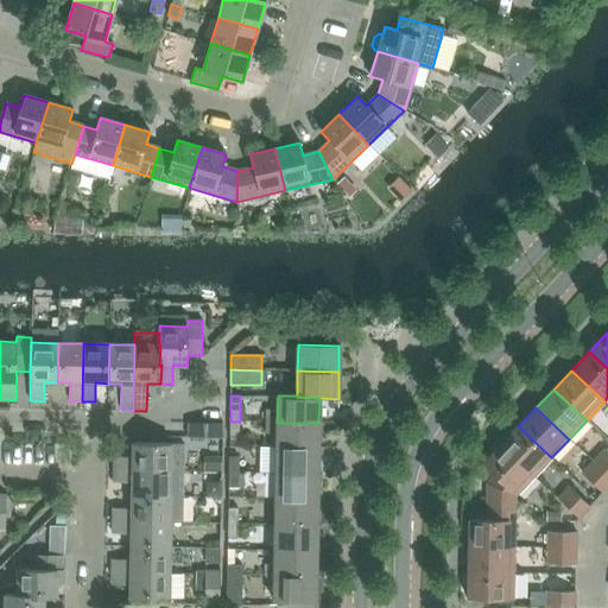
[(229,436),(239,437),(240,422),(230,422),(229,436)]
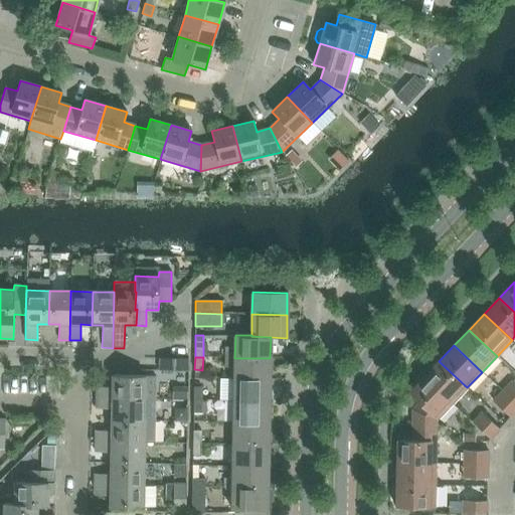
[(159,371),(188,371),(188,358),(159,358),(159,371)]
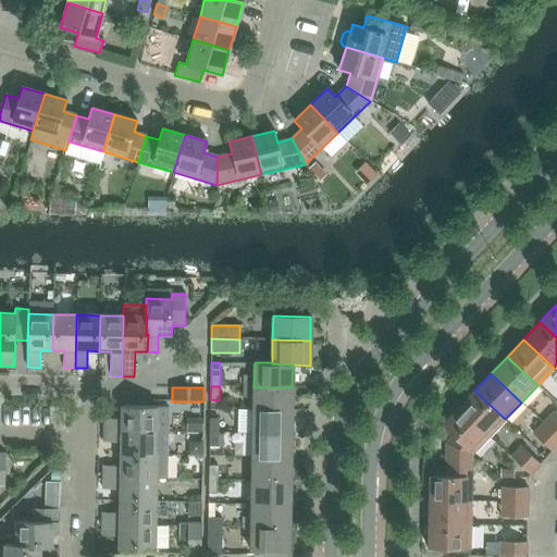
[(254,387),(254,410),(292,411),(292,387),(254,387)]
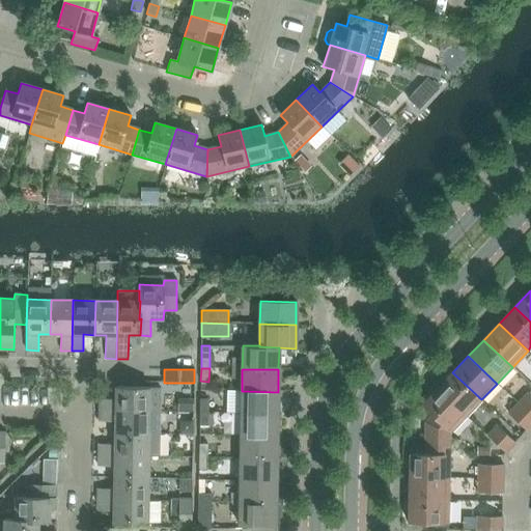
[(438,389),(467,416),(481,399),(452,372),(438,389)]
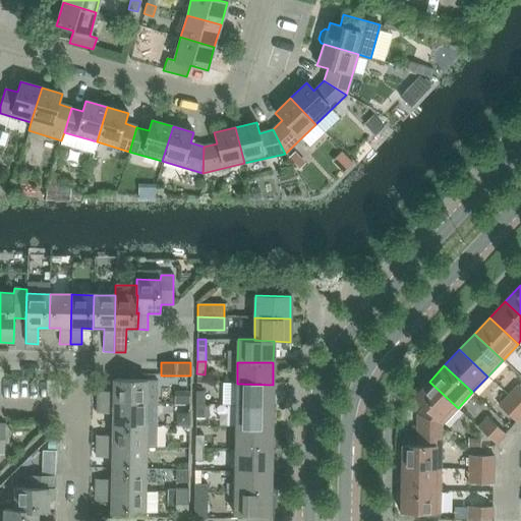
[(97,392),(97,403),(147,404),(157,404),(157,381),(114,380),(113,392),(97,392)]
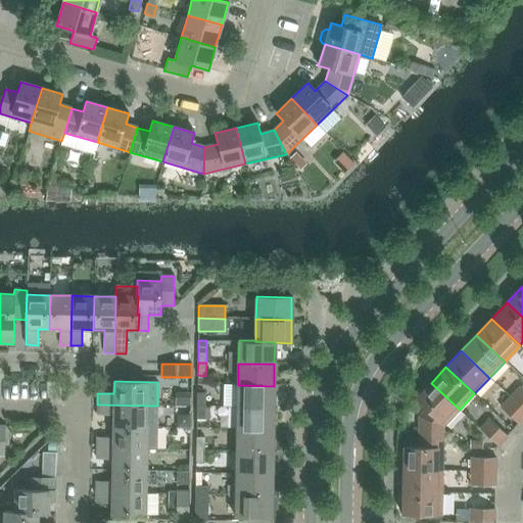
[(419,417),(419,431),(443,431),(443,427),(460,410),(431,383),(415,399),(425,410),(419,417)]
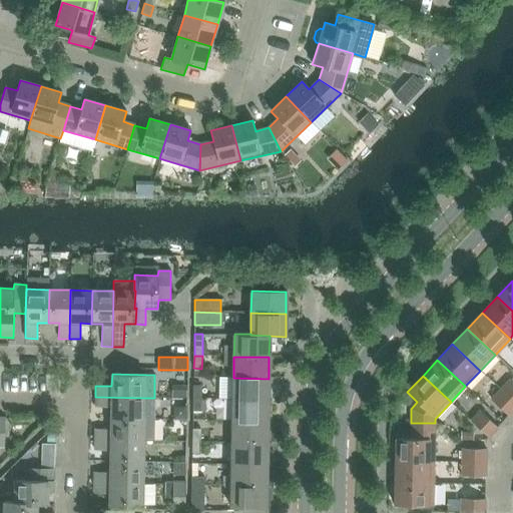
[(233,378),(233,400),(269,400),(269,379),(233,378)]
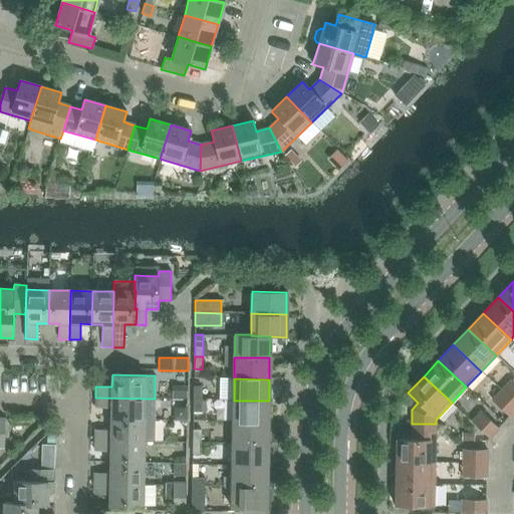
[(501,391),(513,403),(513,383),(511,380),(501,391)]
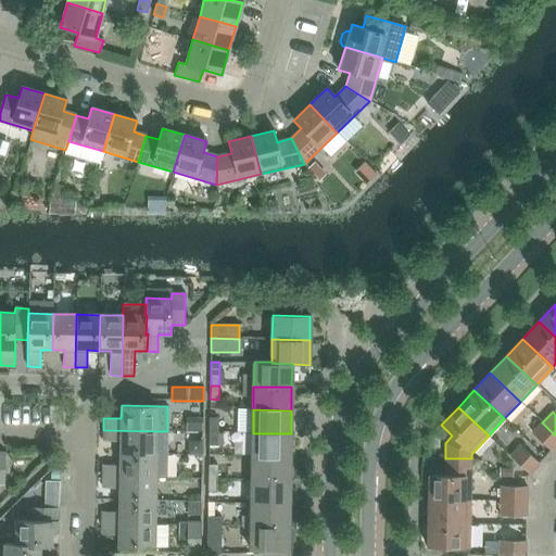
[(210,418),(210,431),(218,431),(218,418),(210,418)]
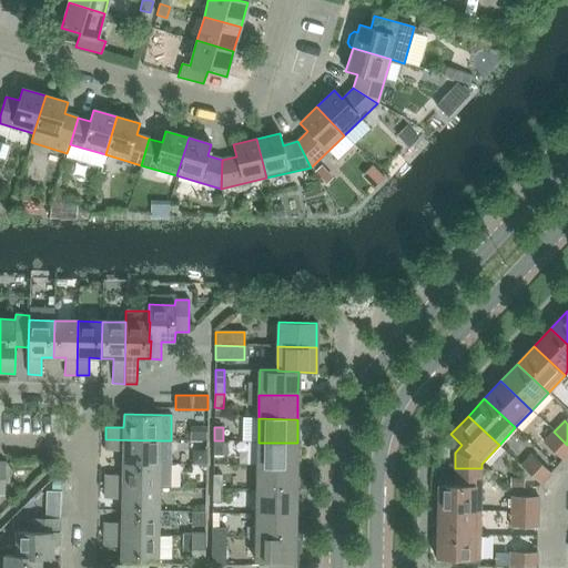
[(567,455),(567,445),(554,432),(544,443),(563,462),(567,455)]
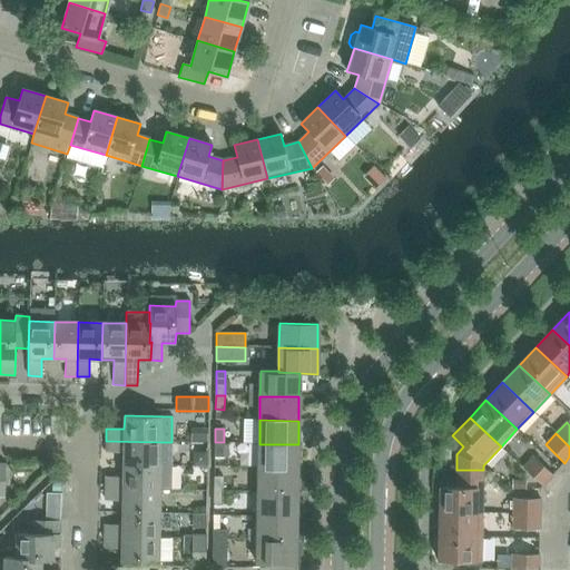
[(124,453),(124,465),(160,465),(160,442),(106,441),(106,452),(124,453)]
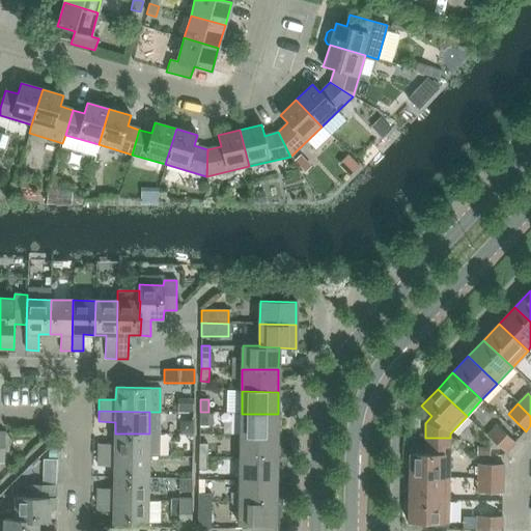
[(199,425),(208,425),(208,412),(200,412),(199,425)]
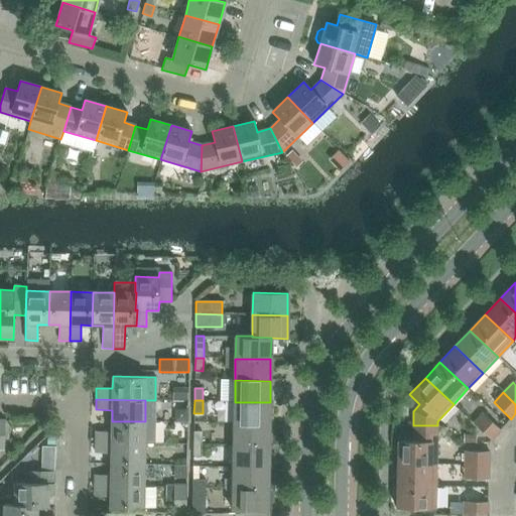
[(269,424),(270,402),(235,402),(234,423),(269,424)]
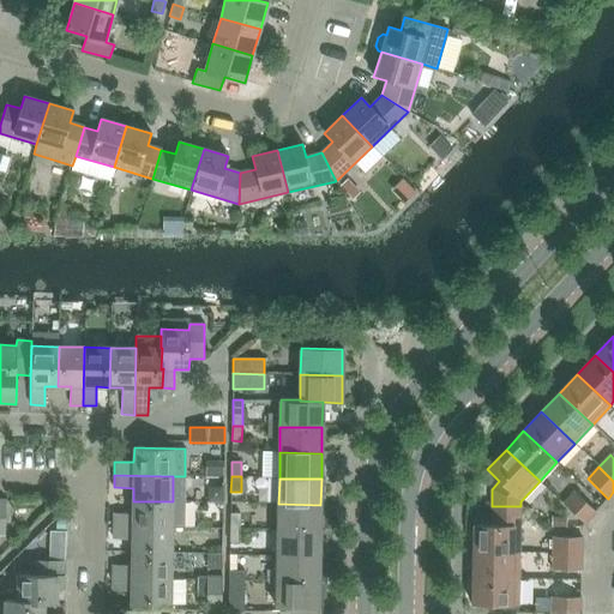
[(564,505),(584,524),(596,512),(575,493),(564,505)]
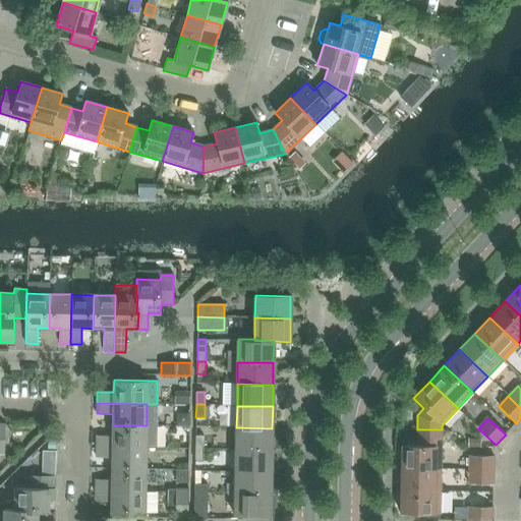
[(96,436),(96,447),(146,448),(156,448),(156,425),(147,425),(113,425),(113,436),(96,436)]
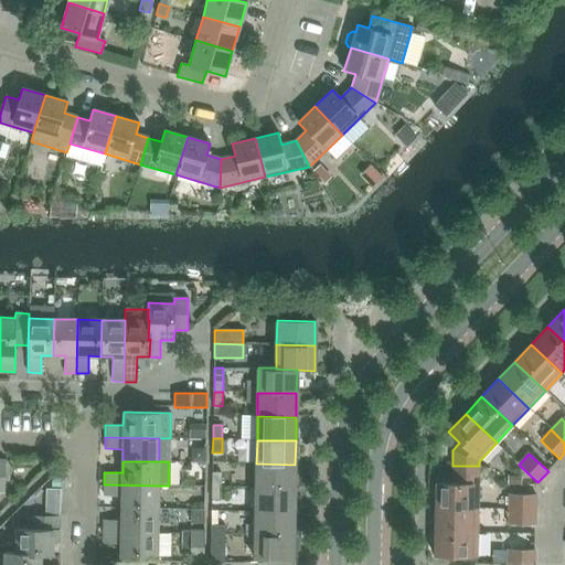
[(256,488),(295,489),(295,465),(256,464),(256,488)]
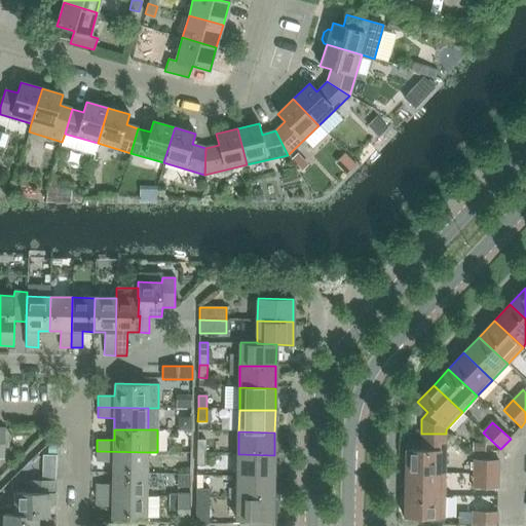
[(406,449),(406,473),(445,474),(446,434),(421,434),(421,450),(406,449)]
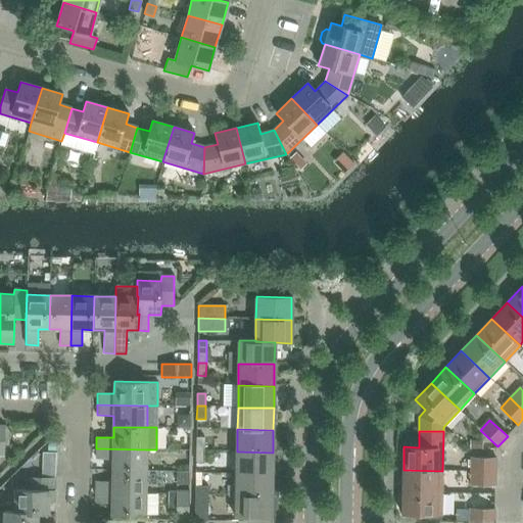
[(196,449),(204,450),(204,437),(196,437),(196,449)]
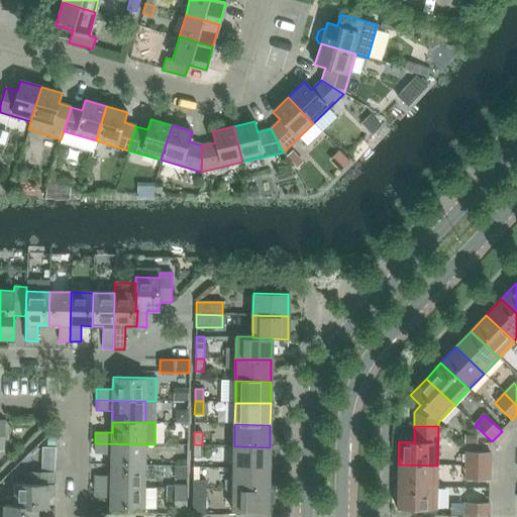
[(111,454),(111,466),(144,466),(144,444),(95,443),(95,454),(111,454)]
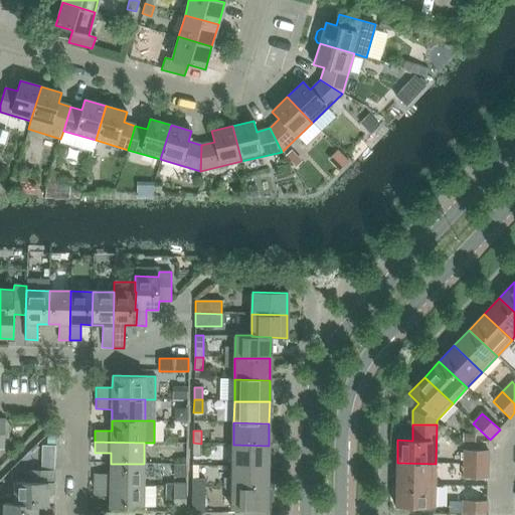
[(201,444),(193,443),(192,456),(201,456),(201,444)]
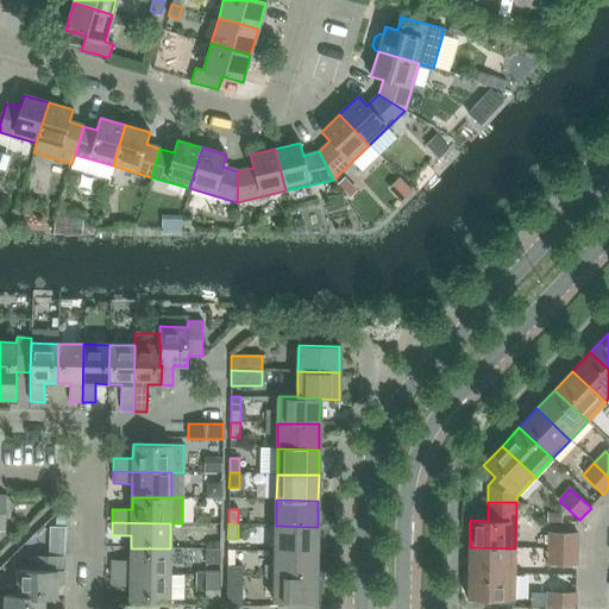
[(276,526),(276,551),(316,552),(318,527),(276,526)]
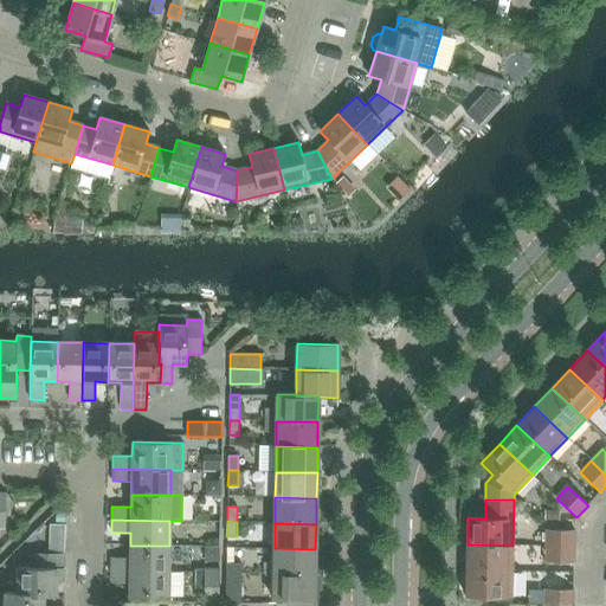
[(546,530),(546,546),(574,547),(574,530),(546,530)]
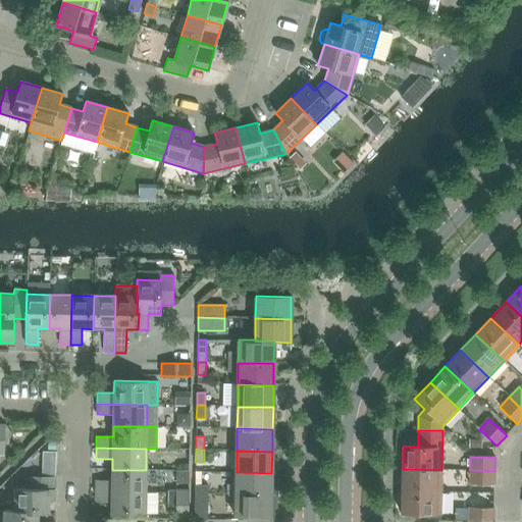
[(403,469),(402,491),(441,492),(441,470),(403,469)]
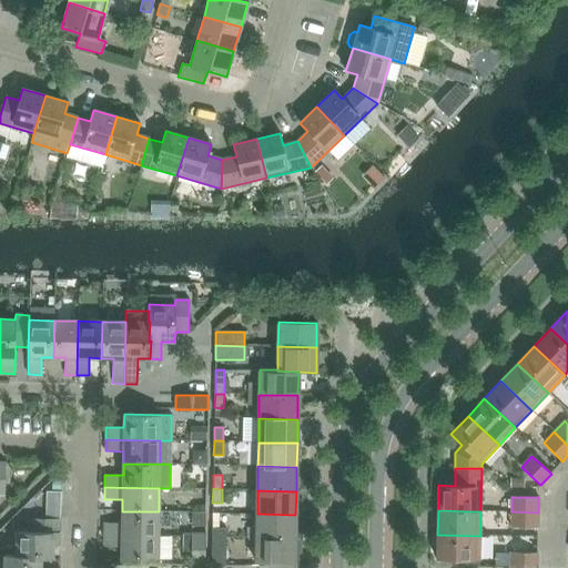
[(104,523),(103,535),(159,536),(159,511),(122,511),(122,523),(104,523)]
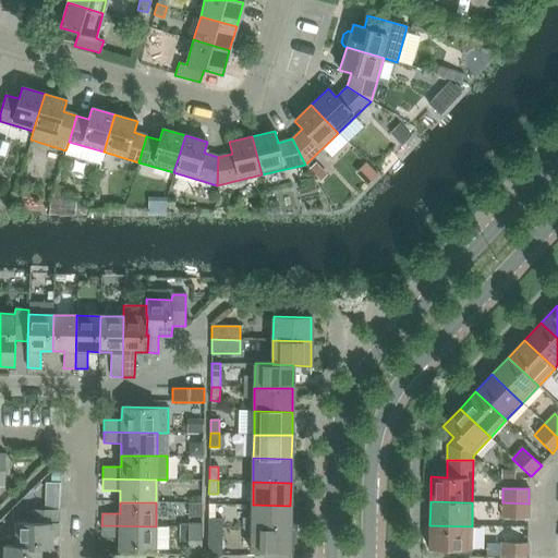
[(502,518),(529,519),(529,504),(502,502),(502,518)]
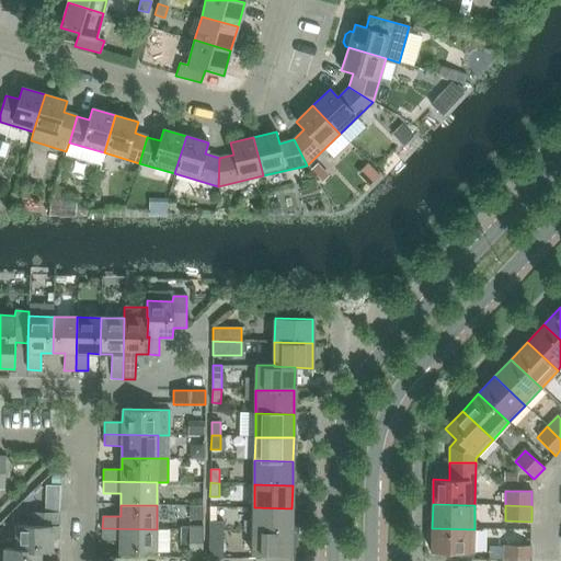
[(254,507),(253,531),(298,533),(298,519),(296,517),(292,517),(292,508),(254,507)]
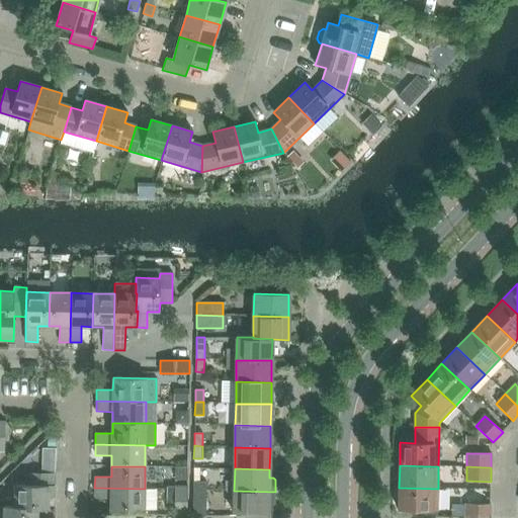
[(15,485),(15,507),(14,508),(37,509),(37,510),(49,510),(49,498),(54,498),(55,473),(25,472),(25,485),(15,485)]
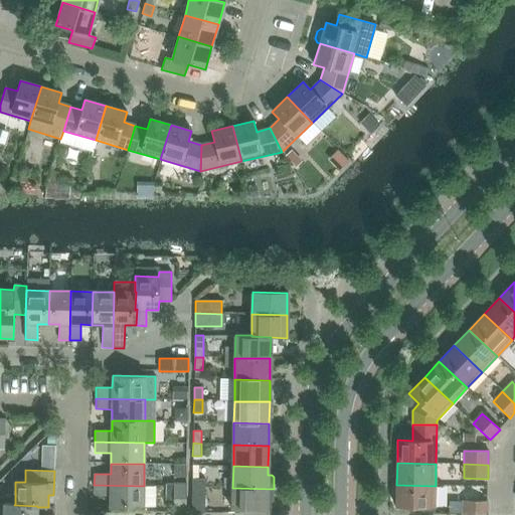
[(191,513),(204,514),(205,480),(192,480),(191,513)]
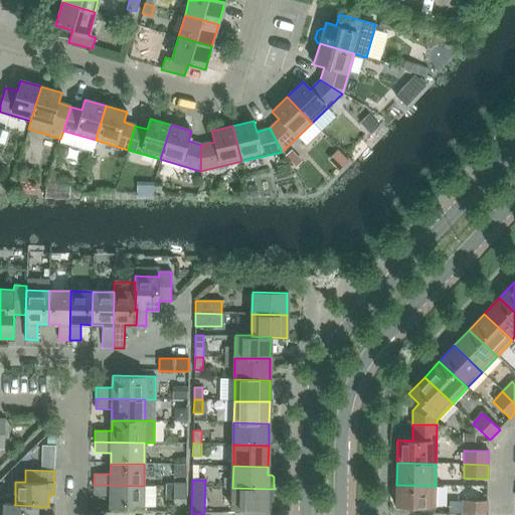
[(173,513),(186,513),(186,484),(173,484),(173,506),(173,513)]
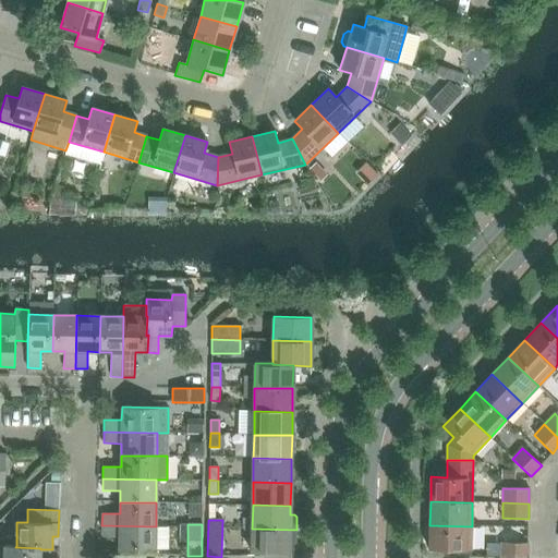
[(156,526),(101,525),(101,537),(119,537),(119,550),(155,552),(156,526)]
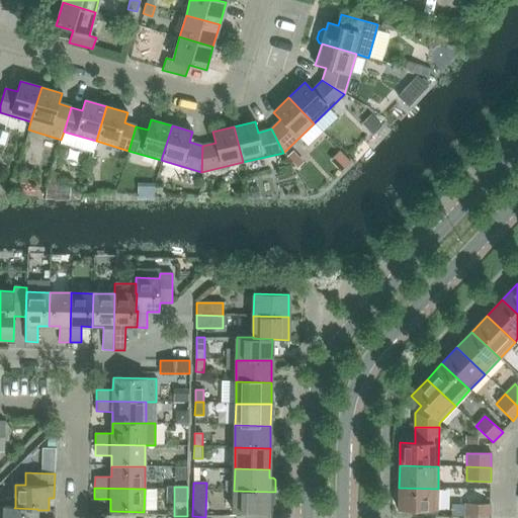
[(438,489),(399,488),(399,511),(437,511),(438,489)]
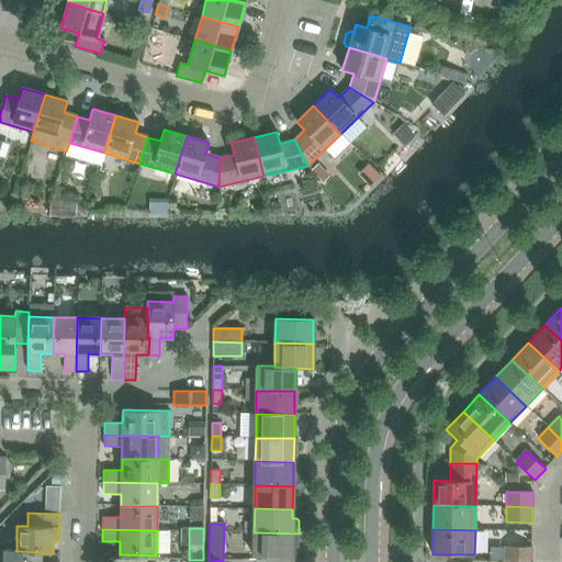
[(299,534),(254,532),(254,558),(292,558),(292,549),(295,549),(299,546),(299,534)]
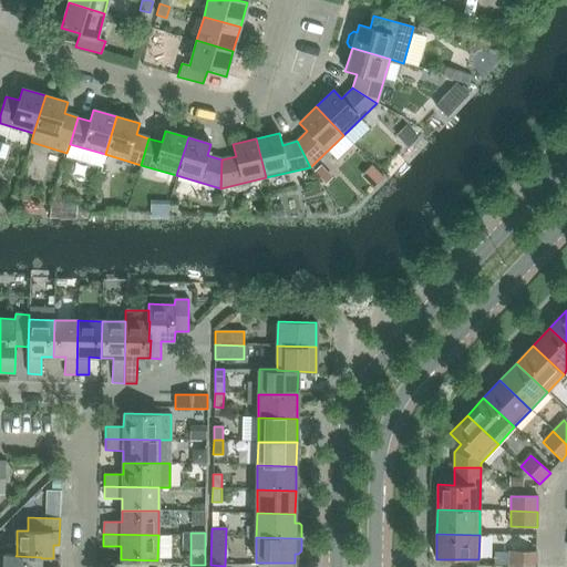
[(509,552),(509,566),(536,566),(536,552),(509,552)]
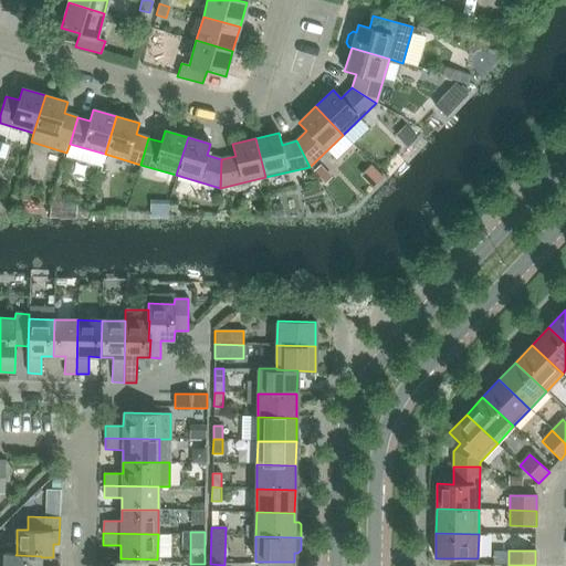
[(4,553),(3,565),(40,565),(41,557),(41,556),(16,555),(17,554),(4,553)]
